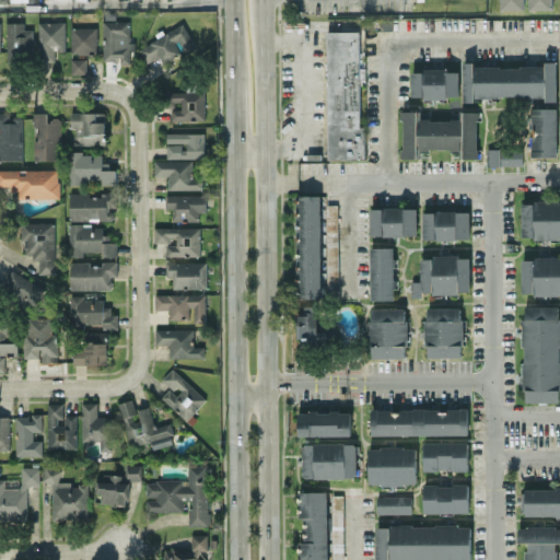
[(500,0),(501,10),(524,9),(524,0),(500,0)]
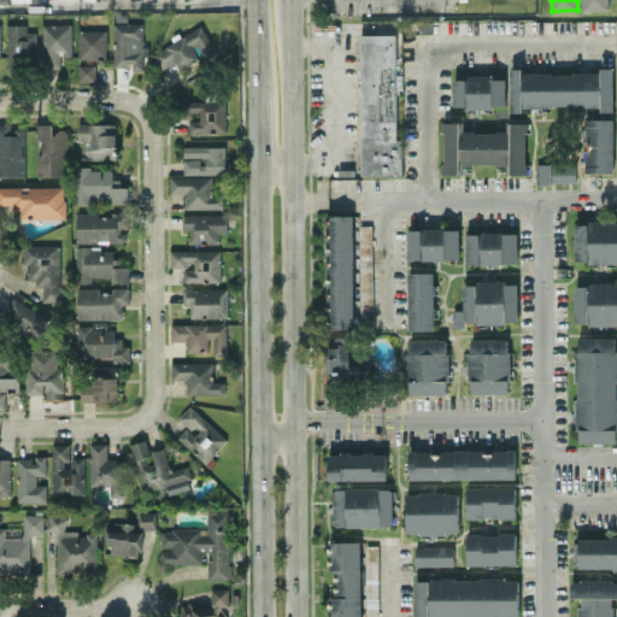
[(582,0),(582,10),(609,10),(609,0),(582,0)]
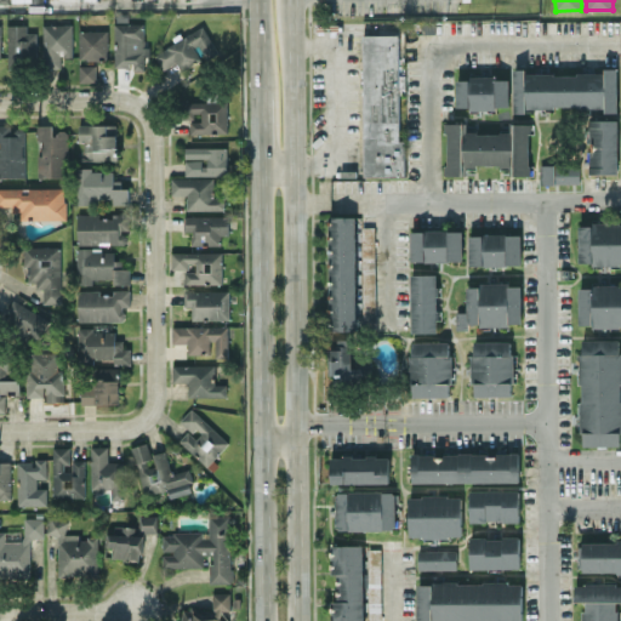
[(72,56),(72,23),(43,24),(44,67),(62,67),(62,56),(72,56)]
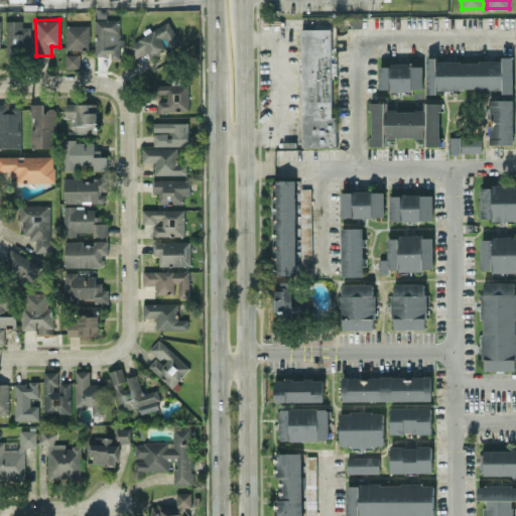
[(95,55),(111,54),(111,57),(120,57),(119,19),(94,19),(95,55)]
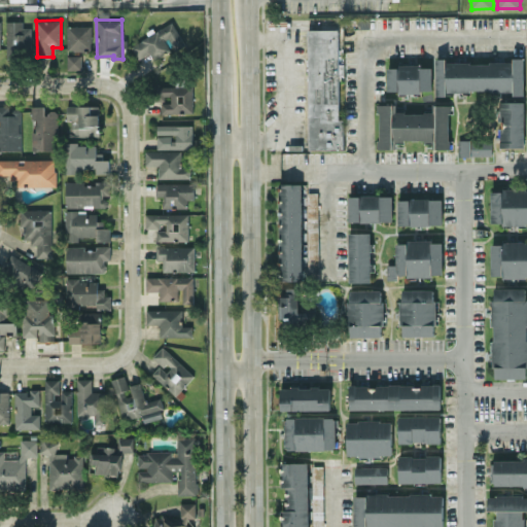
[(23,21),(6,21),(6,51),(31,53),(31,27),(23,27),(23,21)]
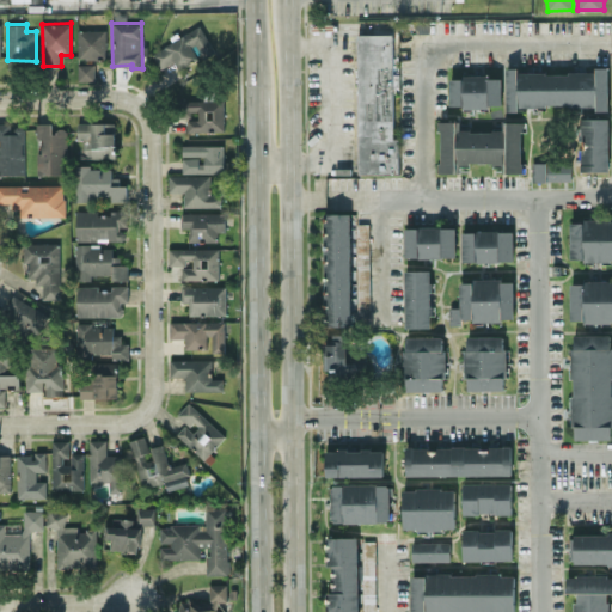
[(160,68),(173,61),(178,69),(214,50),(201,25),(151,51),(160,68)]
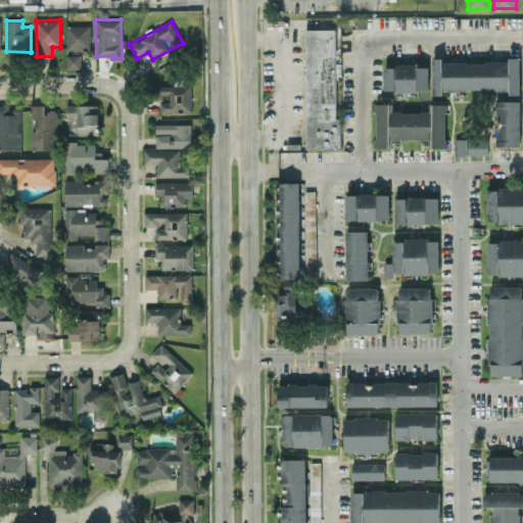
[(90,26),(66,25),(65,49),(90,49),(90,26)]
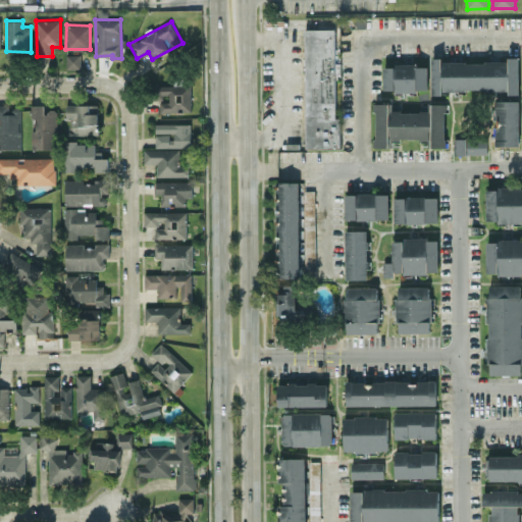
[(306,147),(304,28),(333,27),(334,115),(340,115),(341,146),(306,147)]
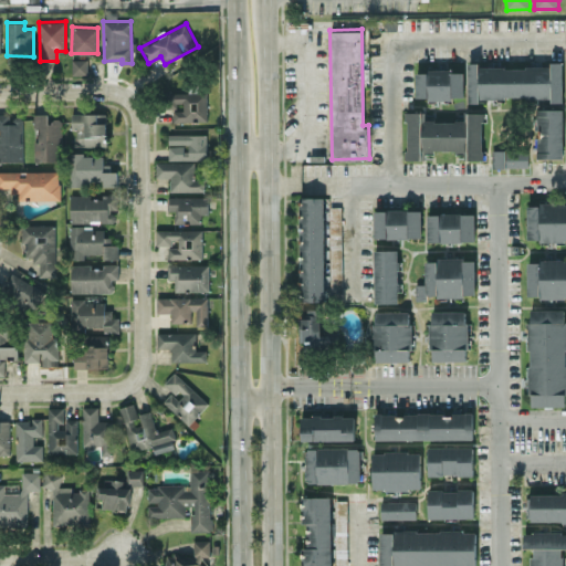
[(87,74),(87,59),(72,59),(72,74),(87,74)]
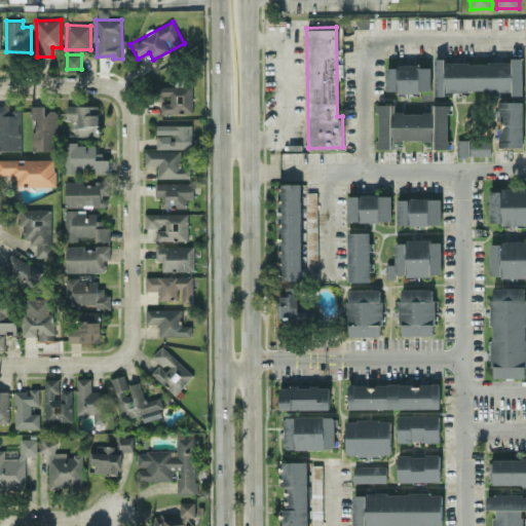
[(435,90),(513,91),(513,95),(522,95),(523,61),(435,60),(435,90)]
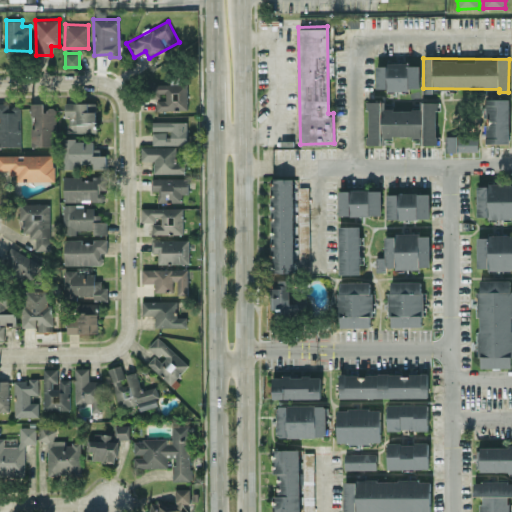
[(419,64),(376,63),(376,88),(419,89),(419,64)]
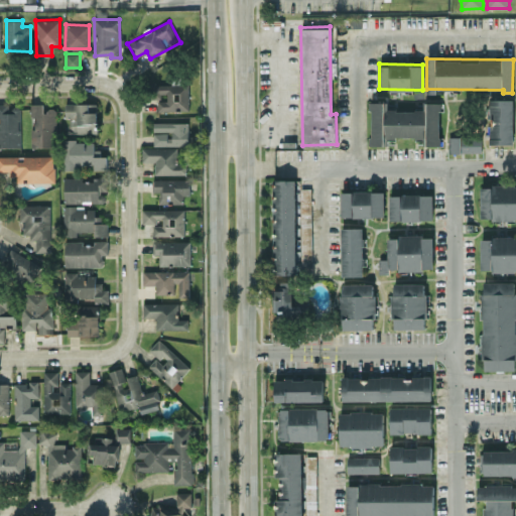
[(187,84),(152,85),(152,97),(166,97),(166,100),(157,100),(157,111),(188,110),(187,84)]
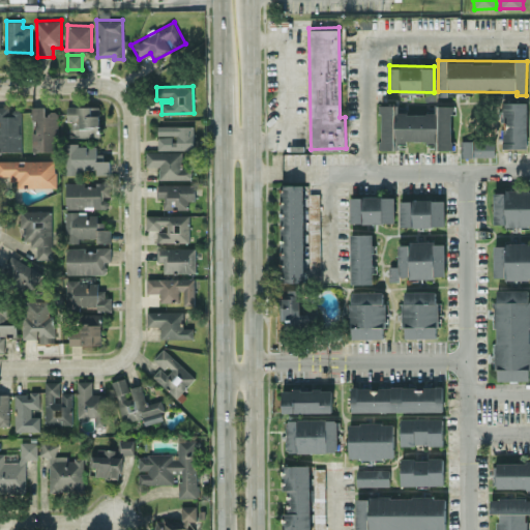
[(527,101),(502,101),(502,148),(526,148),(527,101)]
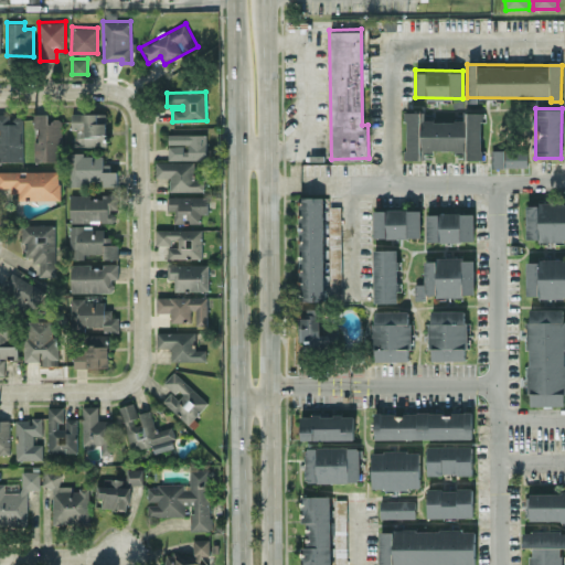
[(406,159),(425,159),(425,150),(467,150),(467,159),(481,159),(481,112),(466,112),(466,120),(425,120),(424,110),(405,112),(406,159)]
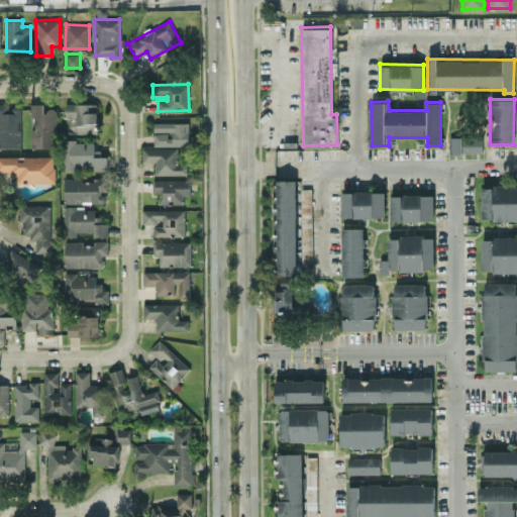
[(8,104),(0,103),(0,147),(20,147),(20,106),(8,106),(8,104)]
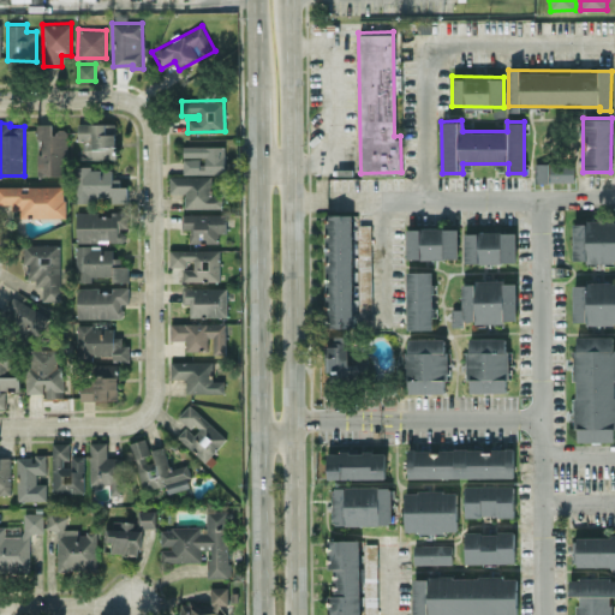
[(37,123),(39,175),(67,174),(66,130),(53,130),(53,123),(37,123)]
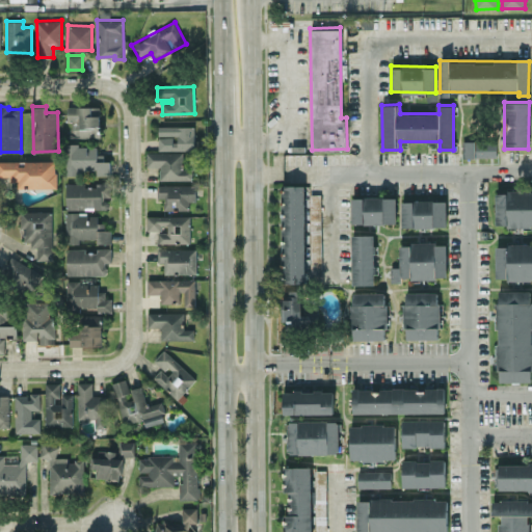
[(100,106),(69,106),(69,136),(100,137),(100,106)]
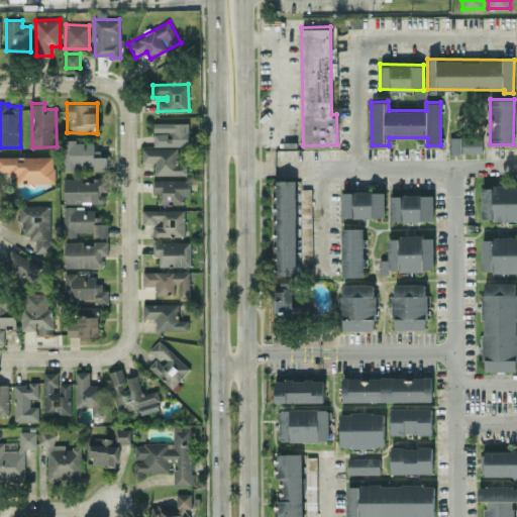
[(188,122),(153,122),(153,145),(188,145),(188,122)]
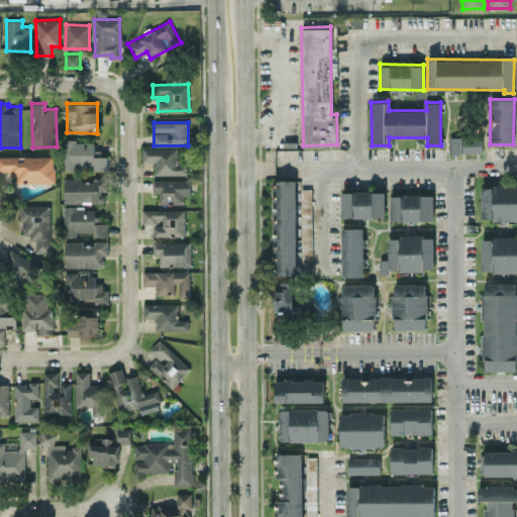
[(482,137),(449,136),(449,152),(482,152),(482,137)]
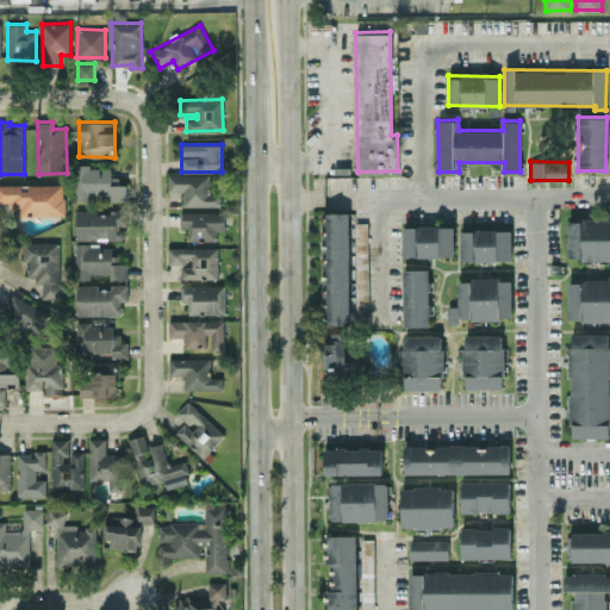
[(75,199),(111,199),(111,200),(124,199),(123,176),(111,176),(111,166),(75,166),(75,199)]
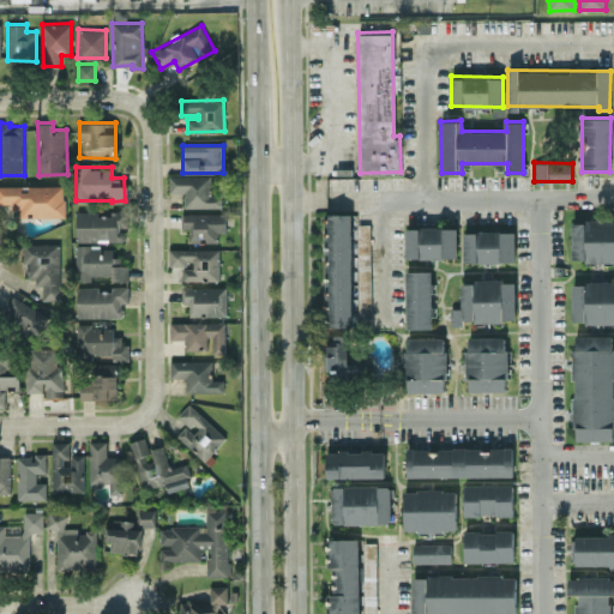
[(184,206),(221,208),(221,193),(209,193),(210,175),(169,175),(169,192),(185,192),(184,206)]
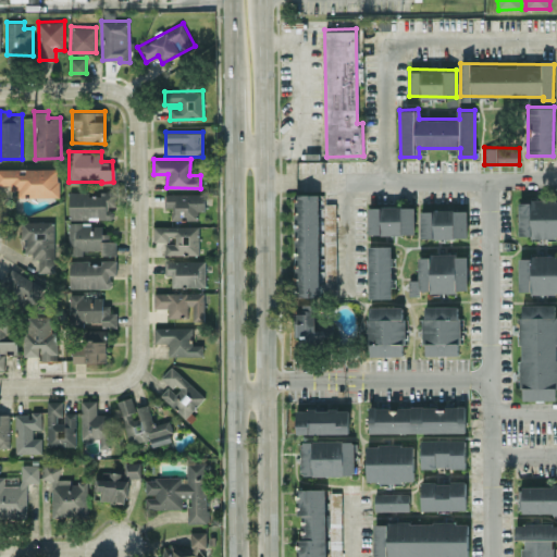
[(0,168),(0,185),(17,186),(19,197),(58,196),(58,169),(19,170),(19,168),(0,168)]
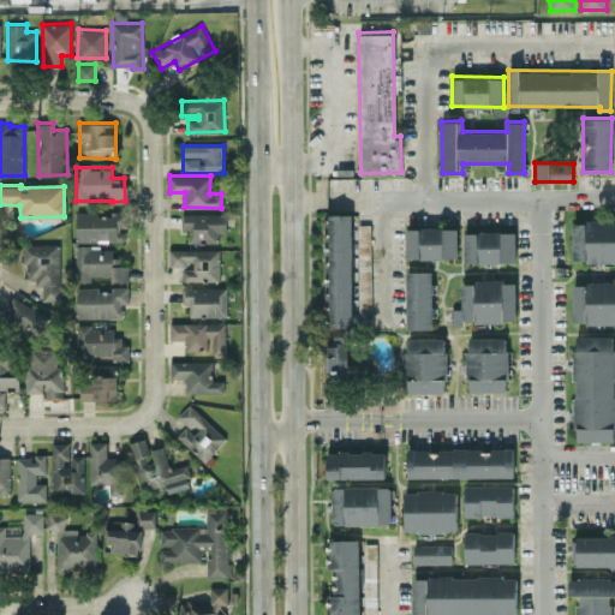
[(76,213),(76,242),(126,240),(126,210),(111,212),(76,213)]
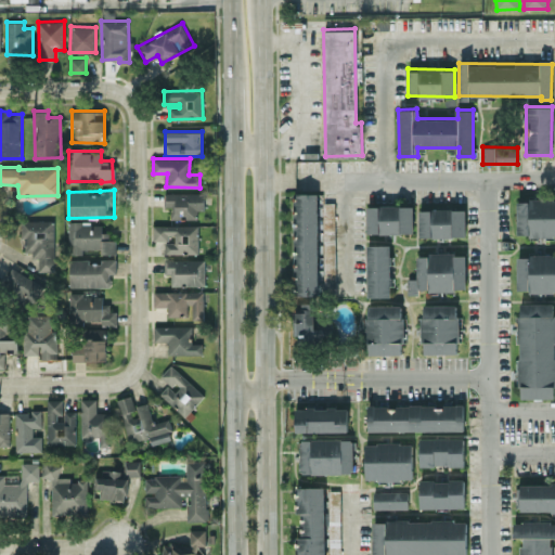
[(204,192),(165,193),(165,206),(170,206),(170,219),(196,219),(196,209),(204,209),(204,192)]
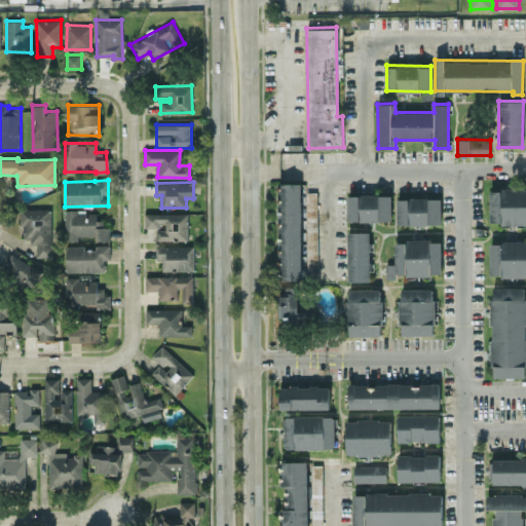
[(304,279),(307,183),(279,182),(276,278),(304,279)]
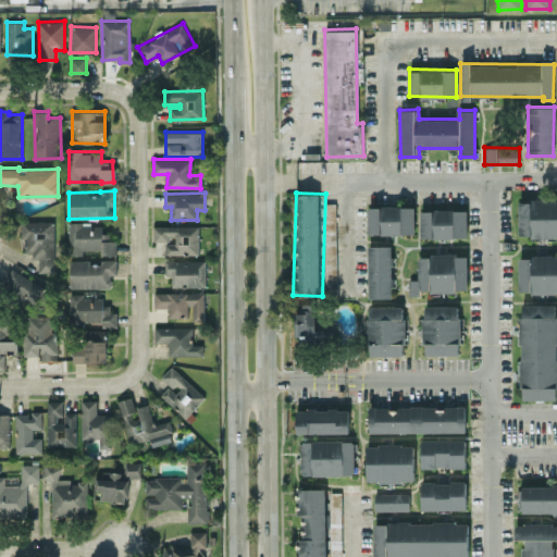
[(556,199),(519,199),(518,236),(556,236),(556,199)]
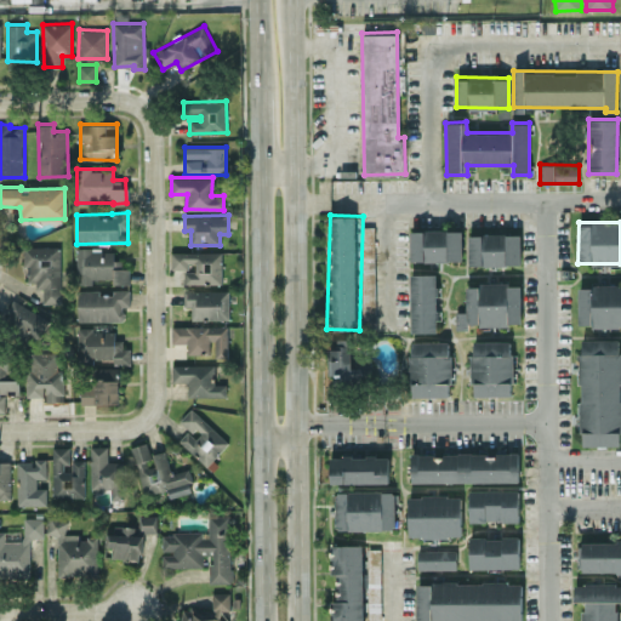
[(410,261),(462,261),(462,229),(410,231),(410,261)]
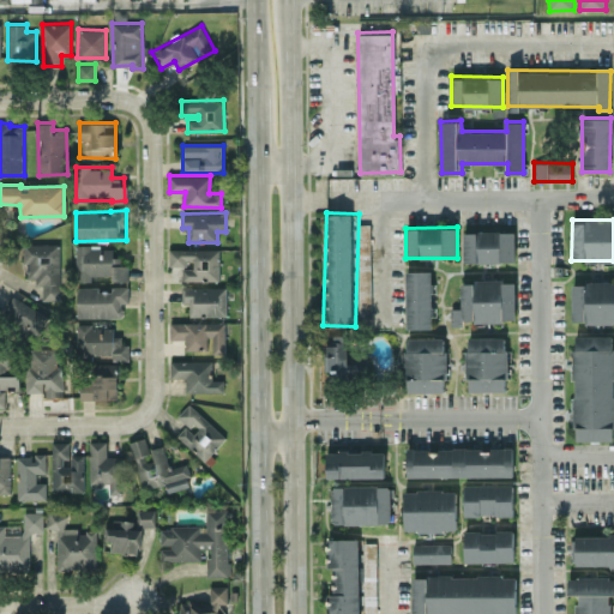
[(515,232),(464,230),(463,262),(515,263),(515,232)]
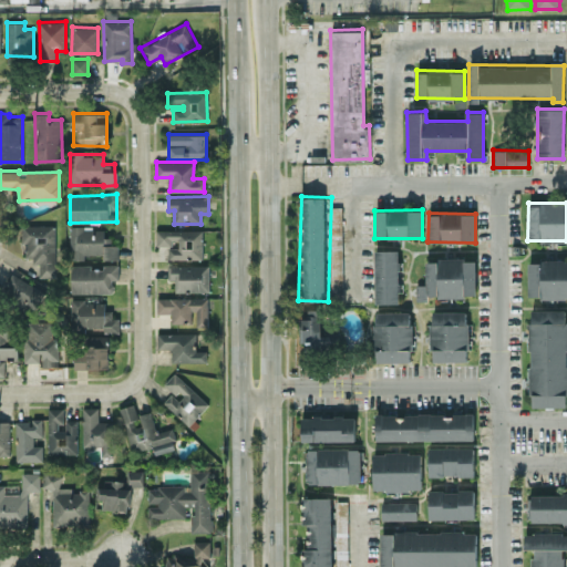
[(21,244),(26,244),(26,257),(37,257),(37,277),(54,278),(55,225),(21,224),(21,244)]
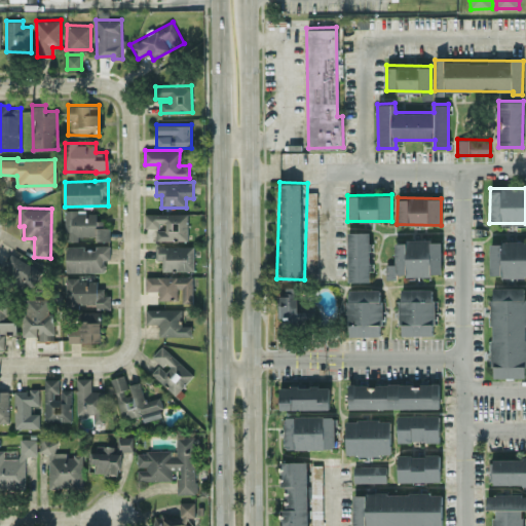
[(65,240),(78,240),(78,235),(96,236),(96,240),(109,240),(110,227),(103,227),(103,220),(97,220),(97,211),(65,210),(65,240)]
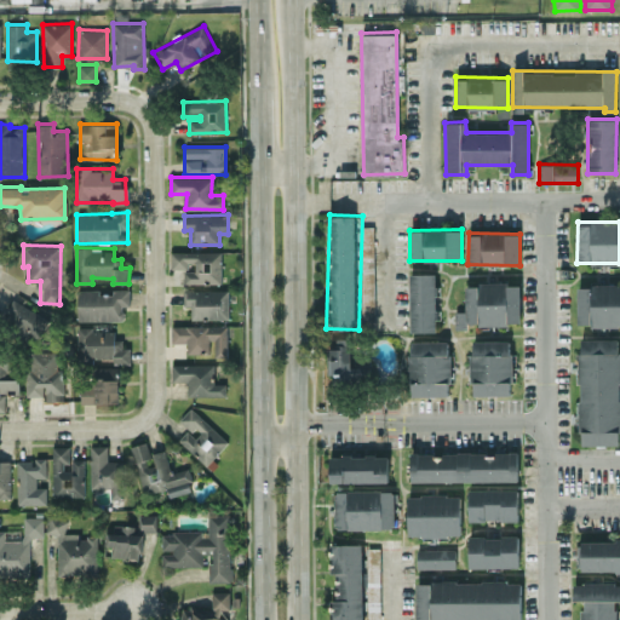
[(171,252),(171,269),(190,268),(190,269),(183,269),(184,283),(222,282),(220,250),(171,252)]
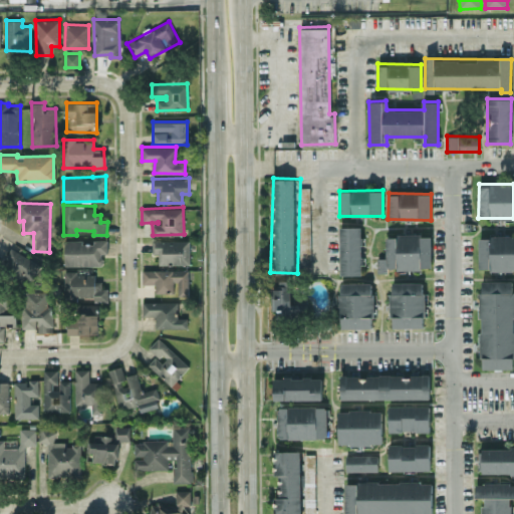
[(340,275),(362,274),(361,226),(339,227),(340,275)]
